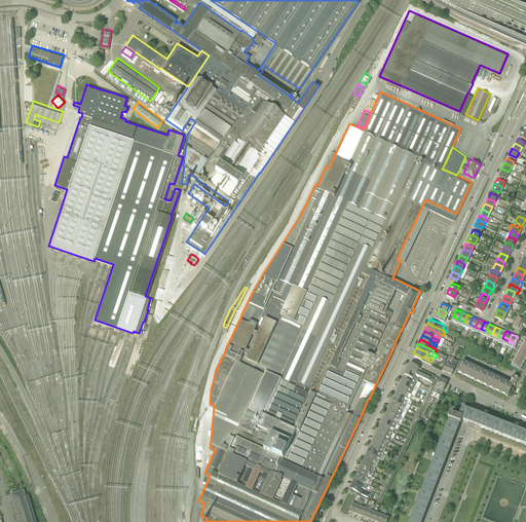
[(523,359),(524,357),(525,353),(519,349),(516,356),(523,359)]
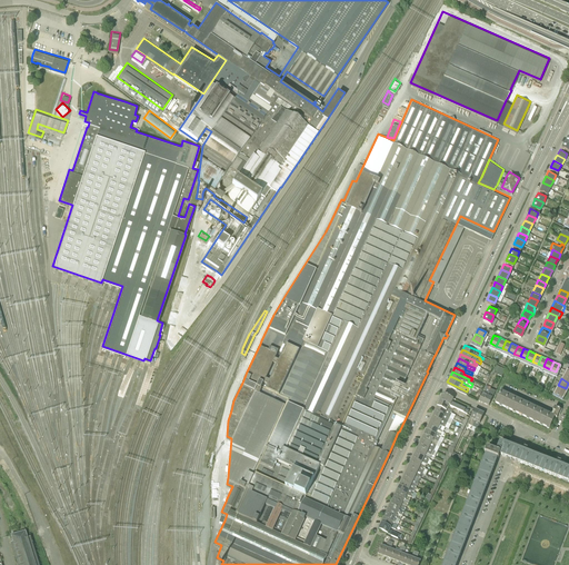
[(479,397),(483,399),(488,390),(490,386),(488,385),(488,384),(486,383),(479,397)]
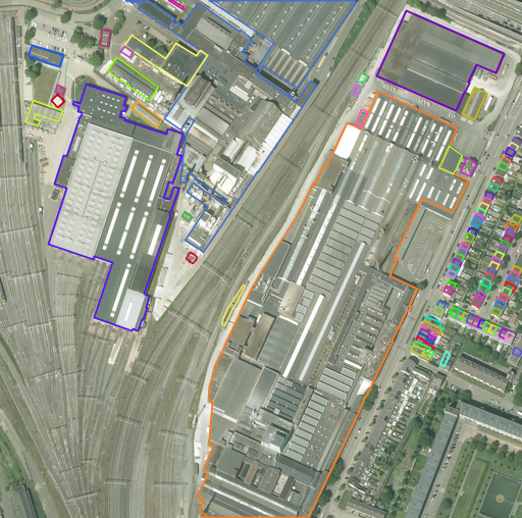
[(516,362),(517,359),(519,356),(512,353),(509,358),(516,362)]
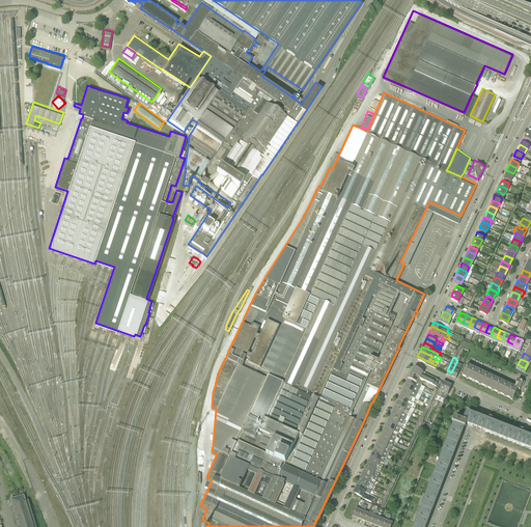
[(451,372),(456,375),(459,366),(462,362),(458,360),(457,360),(455,364),(451,372)]
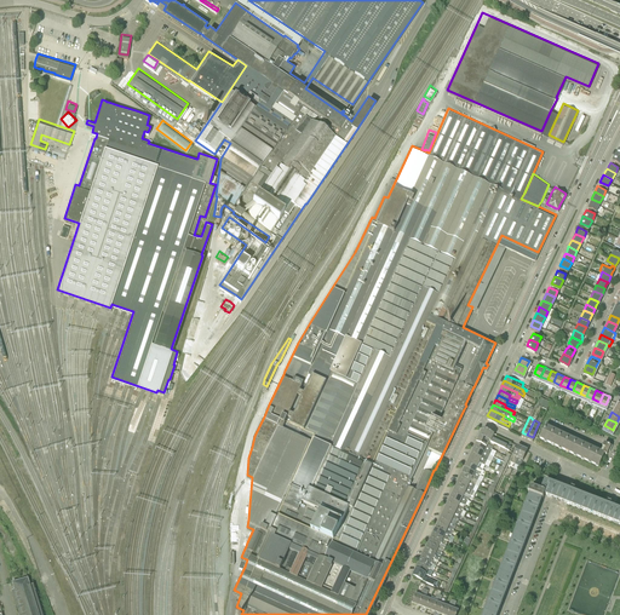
[(539,435),(547,438),(554,424),(546,420),(539,435)]
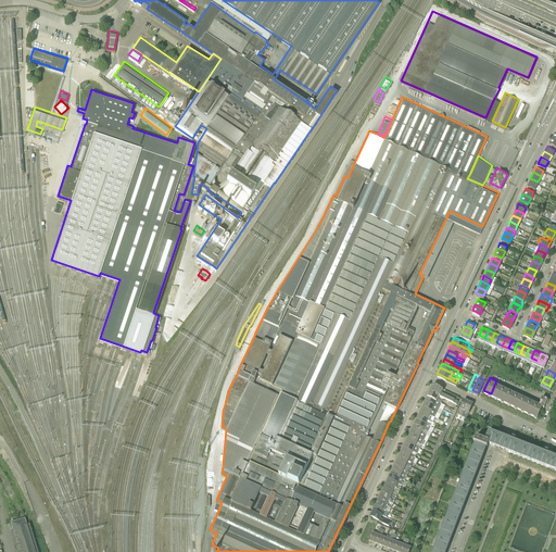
[(496,380),(491,393),(497,396),(503,383),(496,380)]
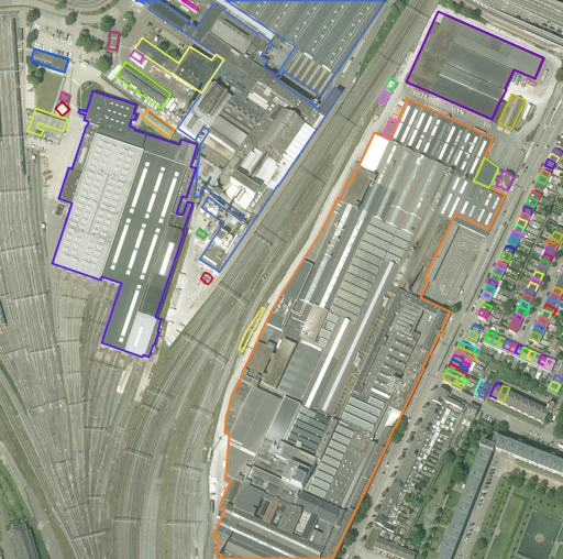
[(462,406),(464,403),(446,395),(449,391),(439,386),(435,393),(444,398),(449,399),(462,406)]
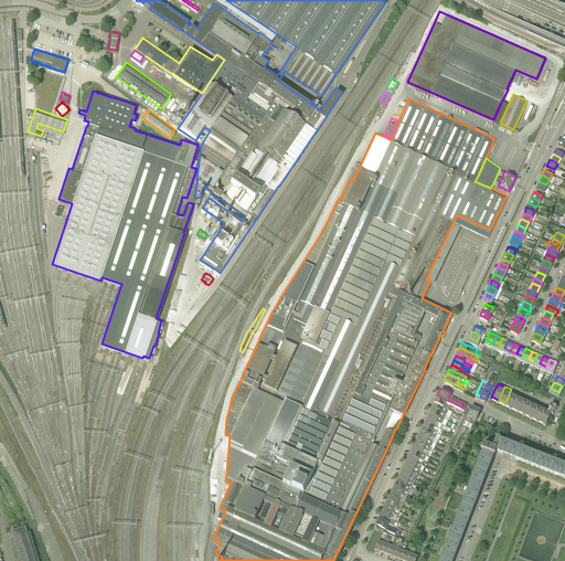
[(511,389),(505,402),(512,405),(518,392),(511,389)]
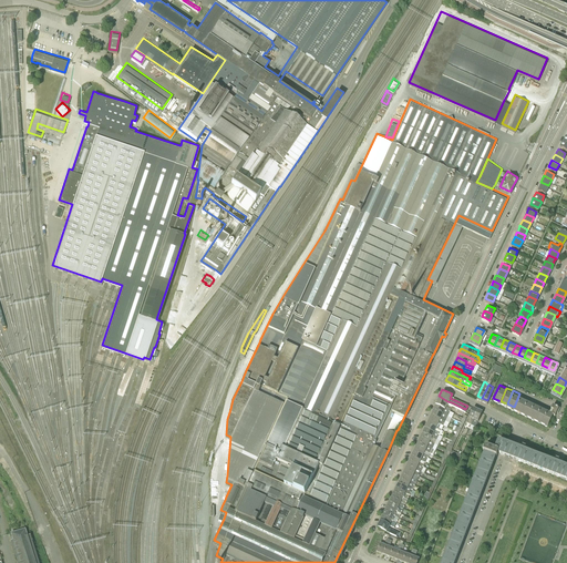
[(519,393),(514,407),(521,410),(527,397),(519,393)]
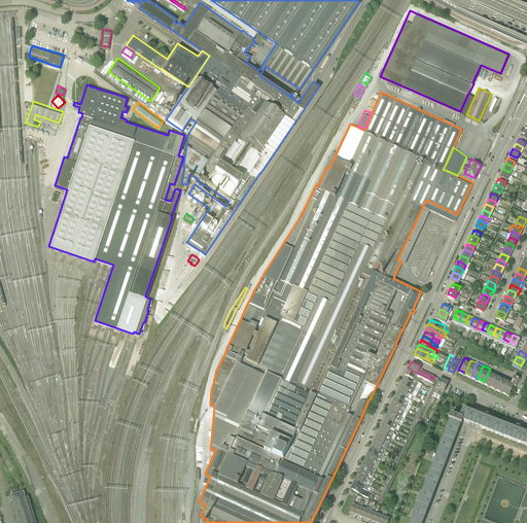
[(406,373),(418,379),(419,377),(415,375),(416,373),(408,368),(406,373)]
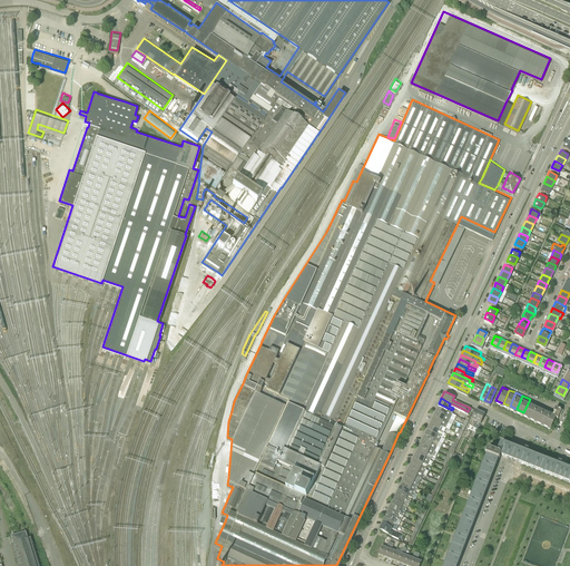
[(530,416),(537,402),(530,399),(523,412),(530,416)]
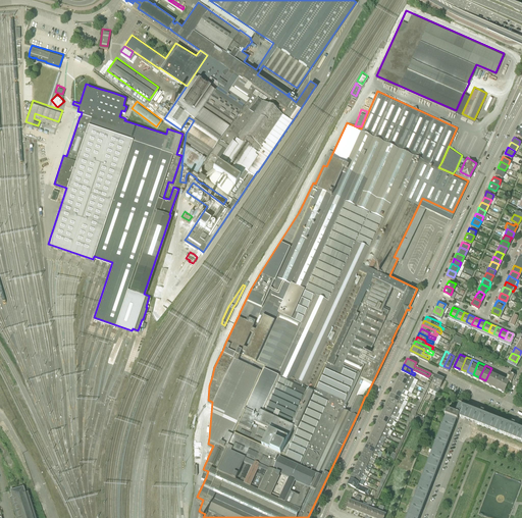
[(491,368),(485,380),(491,383),(498,371),(491,368)]
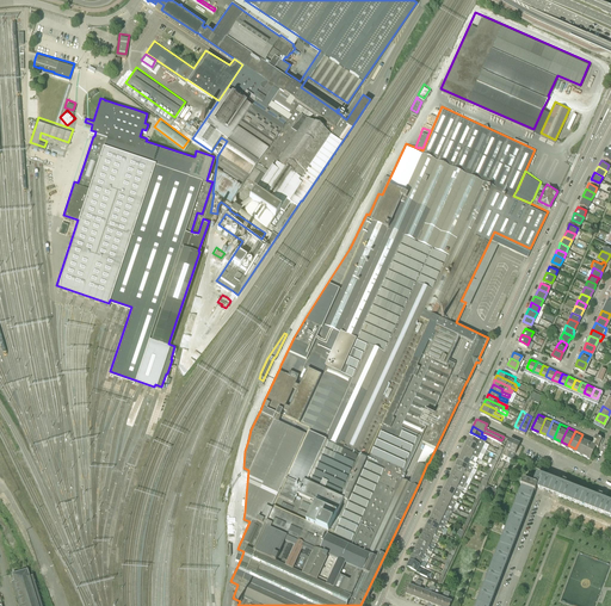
[(483,444),(485,439),(470,432),(468,437),(483,444)]
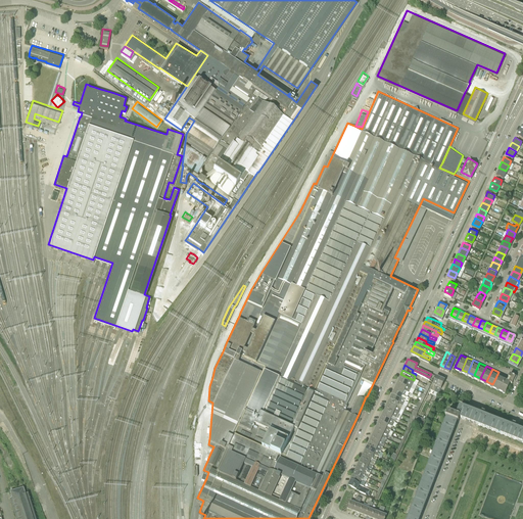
[(430,386),(434,388),(441,374),(436,372),(430,386)]
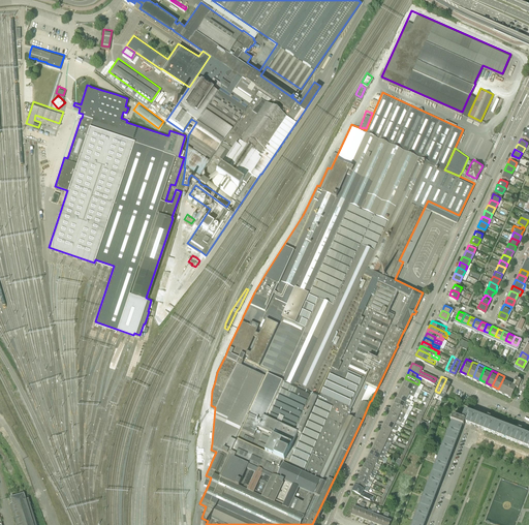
[(510,379),(504,376),(498,389),(504,392),(510,379)]
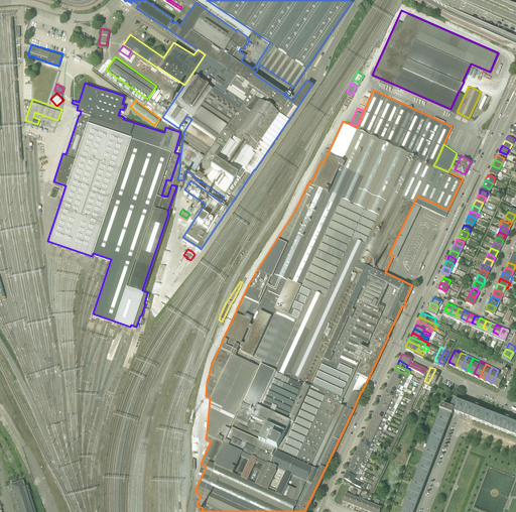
[(505,367),(503,372),(498,370),(492,382),(498,385),(503,374),(505,375),(508,368),(507,367),(506,367),(505,367)]
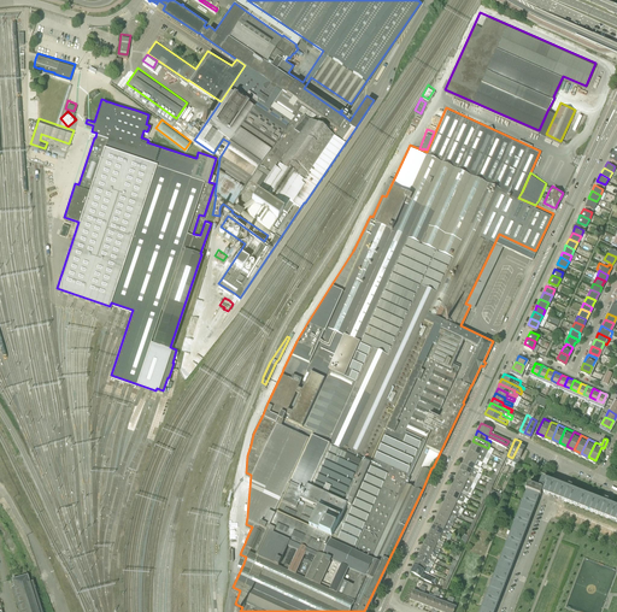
[(485,453),(488,448),(472,441),(470,446),(485,453)]
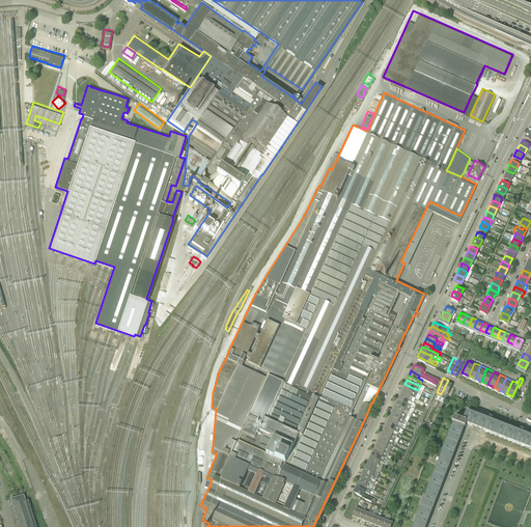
[(441,394),(445,396),(452,382),(448,380),(441,394)]
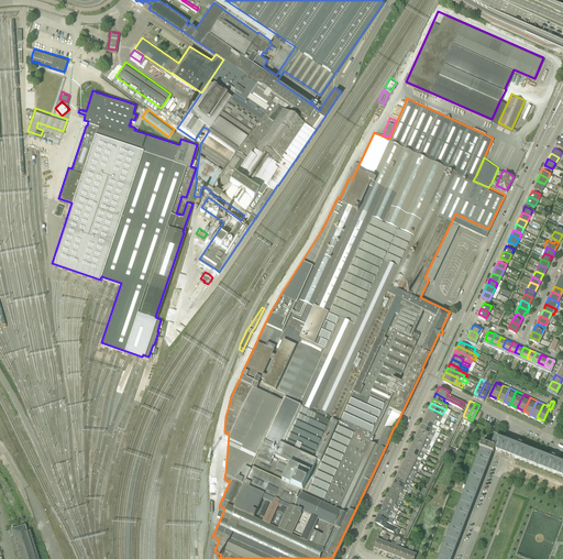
[(440,418),(442,414),(429,407),(427,412),(440,418)]
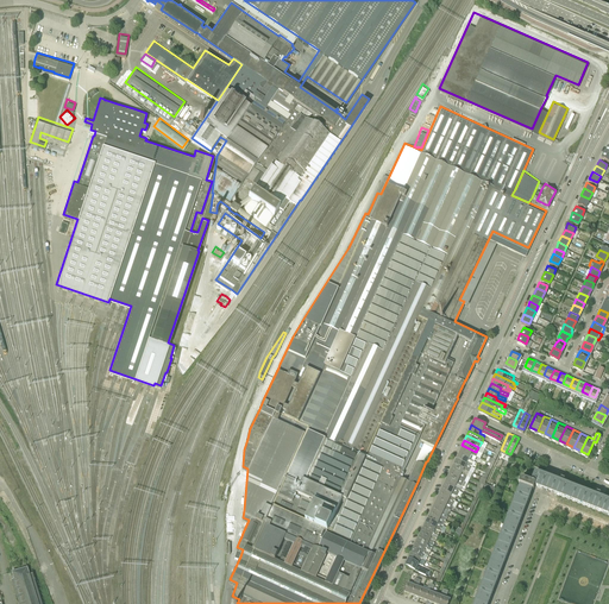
[(476,453),(476,452),(462,445),(459,450),(475,458),(476,455),(475,454),(476,453)]
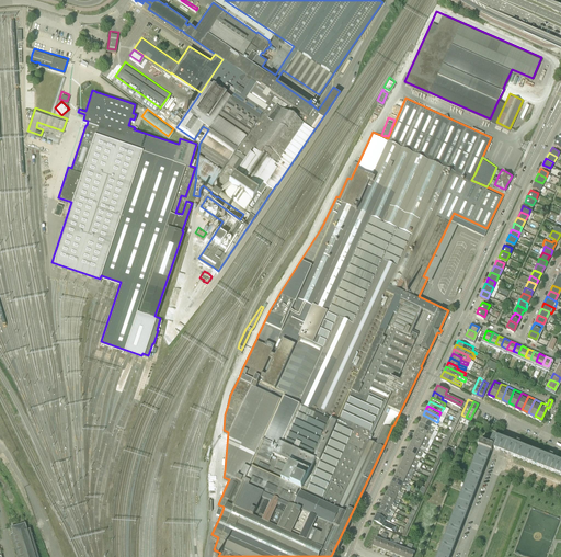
[(435,427),(437,422),(423,415),(421,419),(435,427)]
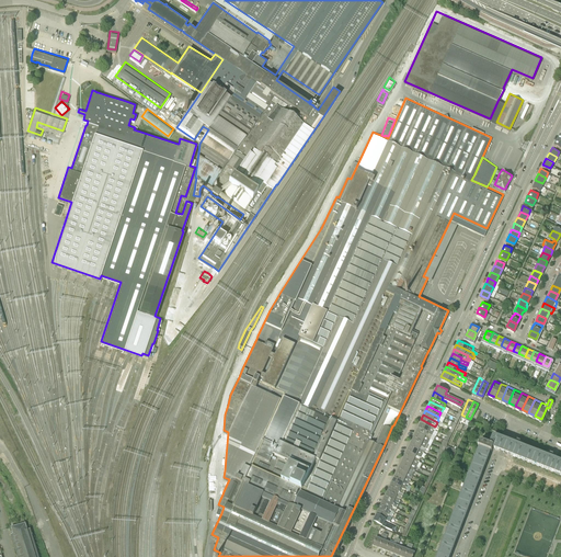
[(433,431),(435,427),(421,419),(419,424),(433,431)]
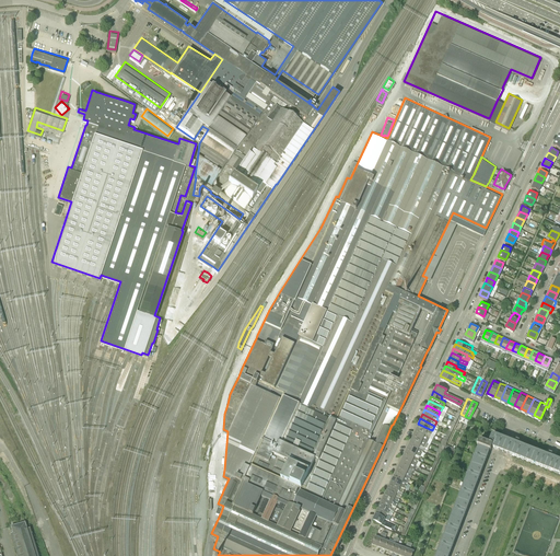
[(429,435),(432,430),(418,424),(416,428),(429,435)]
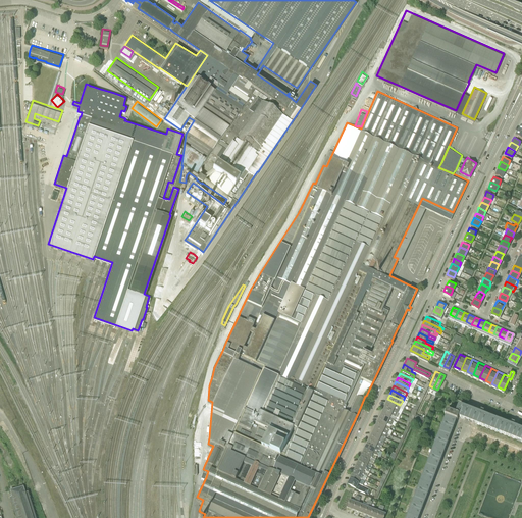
[(399,409),(400,405),(387,399),(385,403),(399,409)]
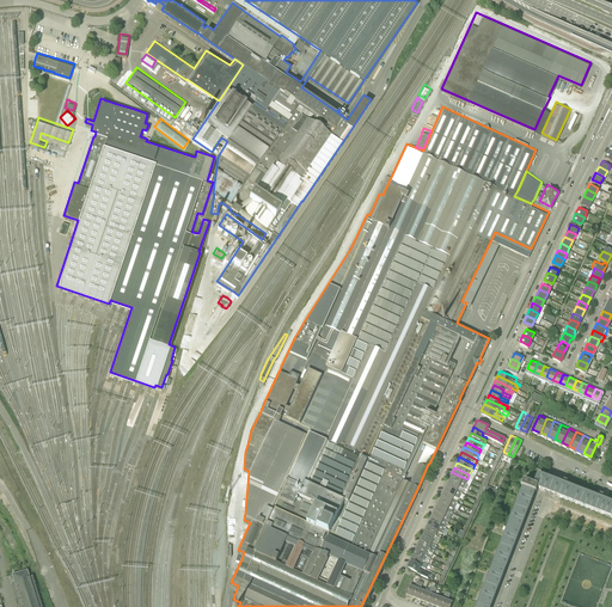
[(560,478),(555,477),(538,470),(534,480),(533,482),(538,484),(549,489),(555,490),(560,478)]
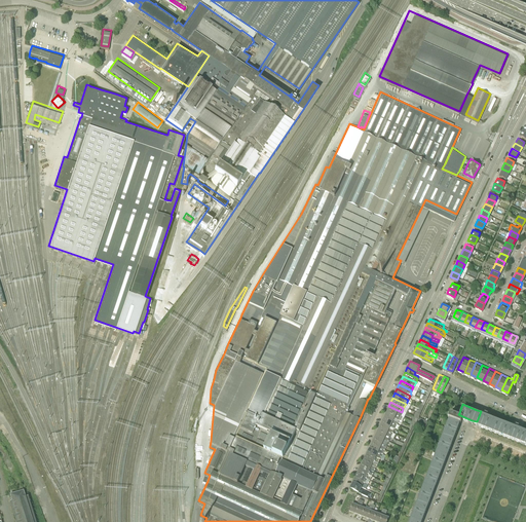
[(400,416),(402,412),(388,406),(386,410),(400,416)]
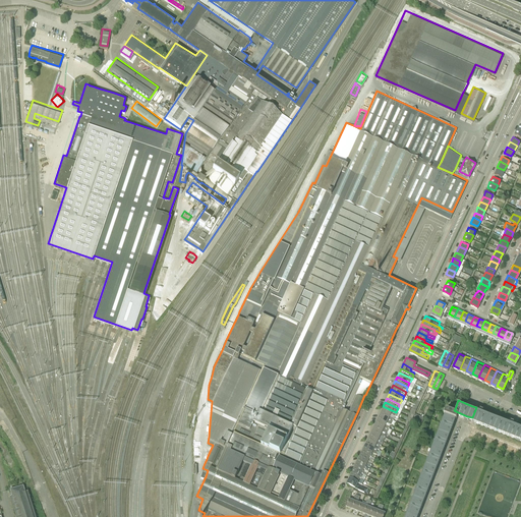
[(454,410),(455,409),(447,405),(445,410),(446,411),(455,415),(457,415),(458,412),(454,410)]
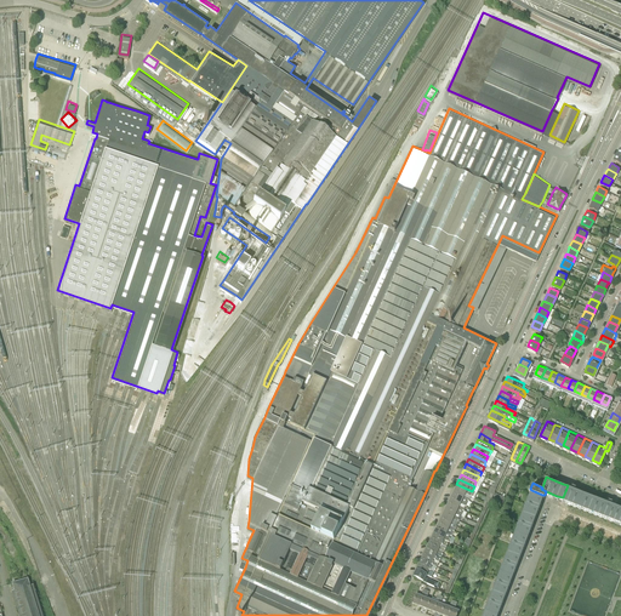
[(563,497),(584,506),(588,494),(575,488),(576,484),(573,483),(571,486),(568,485),(563,497)]
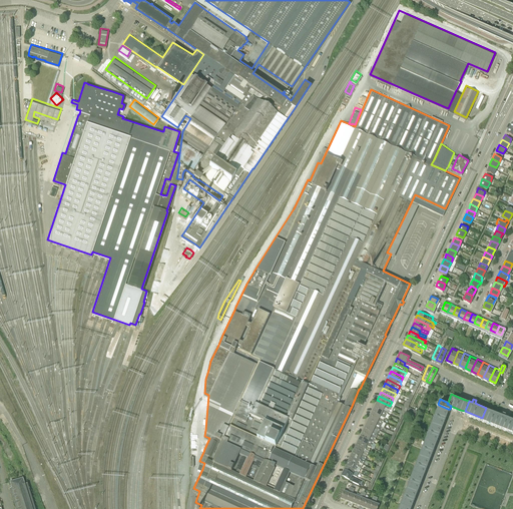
[(388,411),(390,406),(377,400),(375,404),(388,411)]
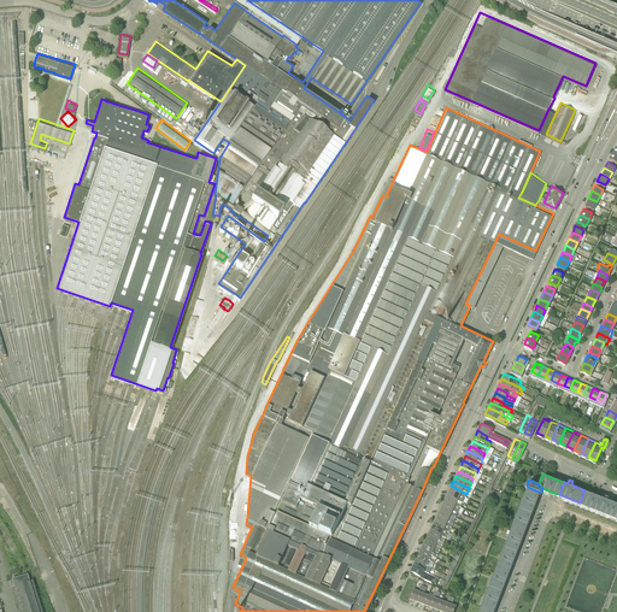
[(463,499),(466,494),(451,486),(448,492),(462,499),(463,499)]
